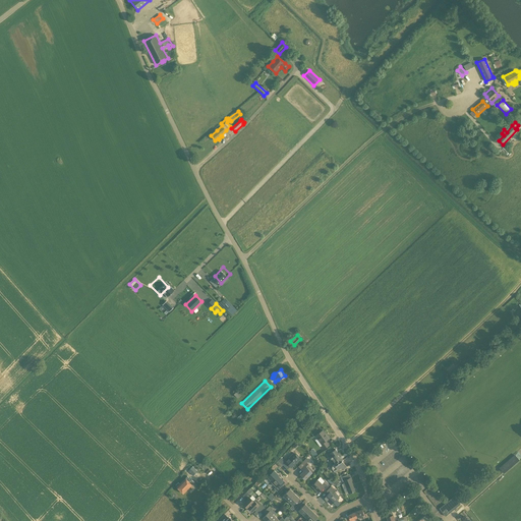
[(240,388),(234,394),(237,398),(244,392),(240,388)]
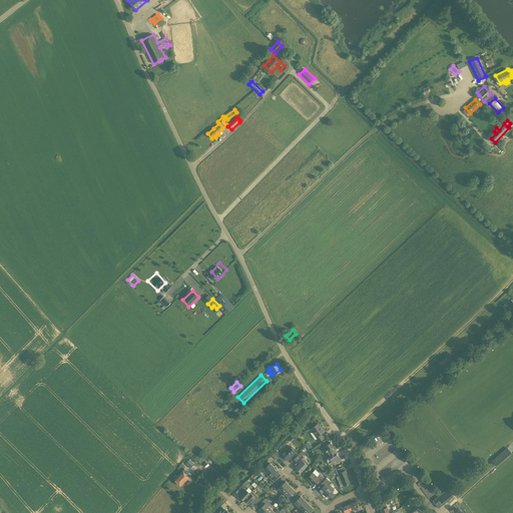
[(311,429),(313,431),(311,433),(315,440),(316,440),(318,443),(325,438),(321,434),(325,431),(323,428),(322,429),(318,424),(311,429)]
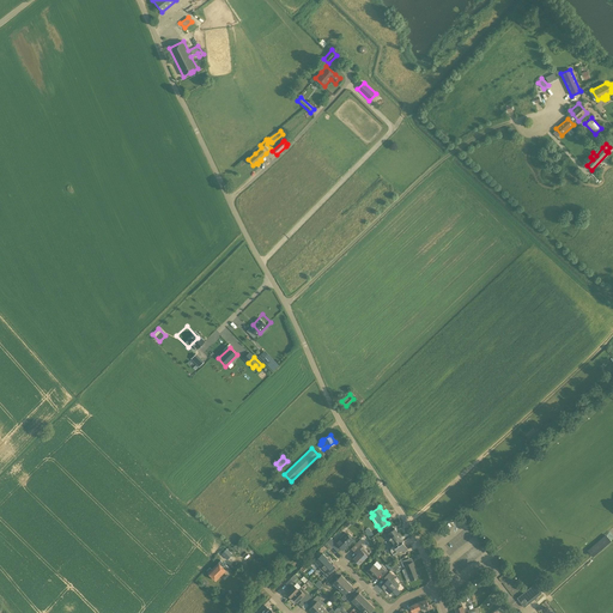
[(400,533),(399,534),(395,528),(384,535),(387,538),(389,536),(390,538),(389,539),(389,540),(393,546),(390,547),(390,551),(394,556),(401,551),(404,553),(407,550),(399,538),(401,536),(400,533)]
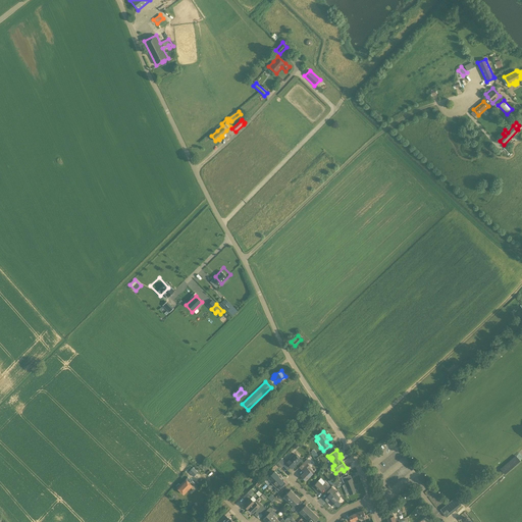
[(298,455),(296,455),(294,454),(285,463),(292,469),(300,460),(299,458),(299,457),(298,455)]
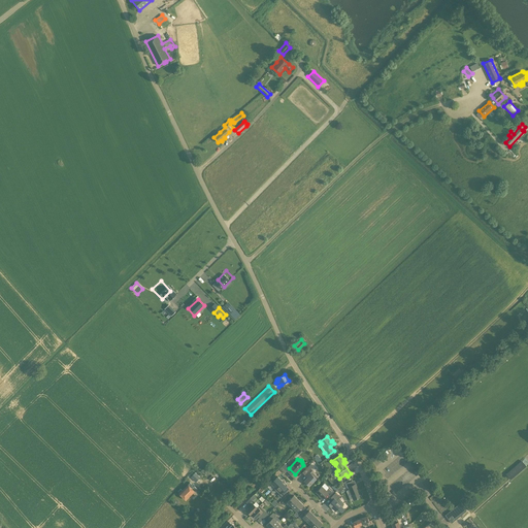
[(522,460),(505,474),(510,480),(526,466),(522,460)]
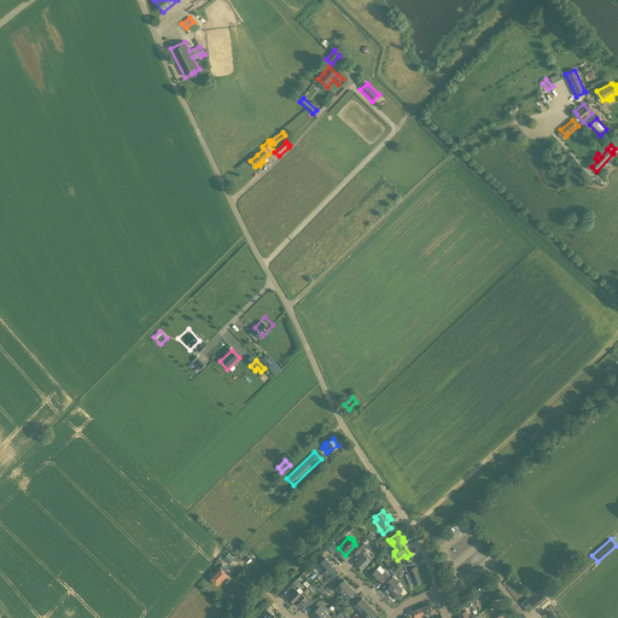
[(332,543),(327,548),(333,554),(336,552),(338,549),(332,543)]
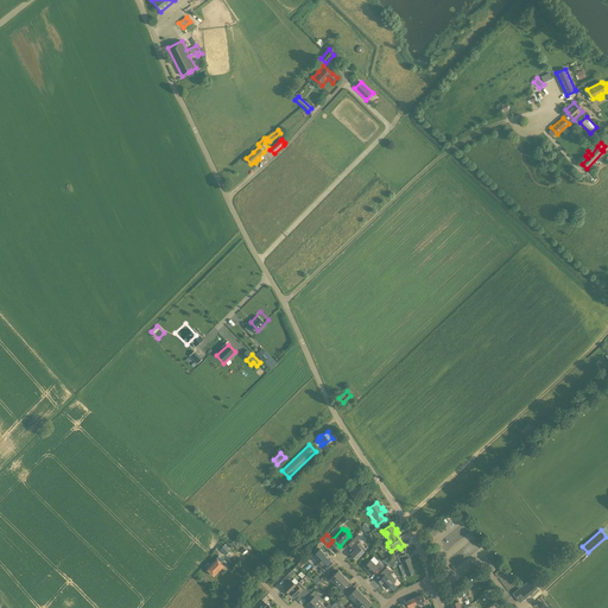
[(350,546),(354,550),(350,555),(356,559),(363,551),(366,549),(361,544),(361,543),(358,539),(350,546)]
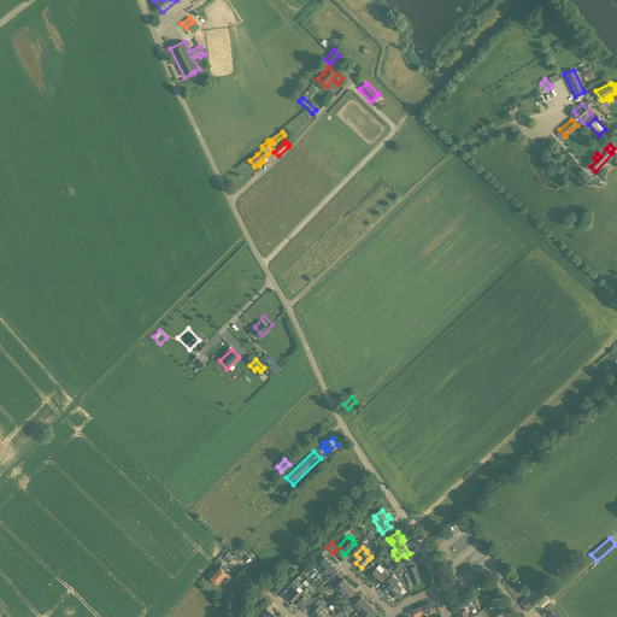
[(223,558),(229,563),(234,558),(228,552),(223,558)]
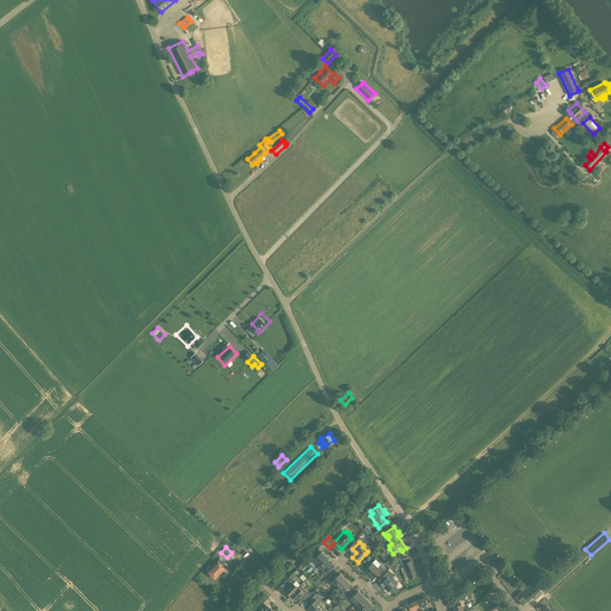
[(326,559),(327,557),(321,551),(314,559),(319,565),(326,559)]
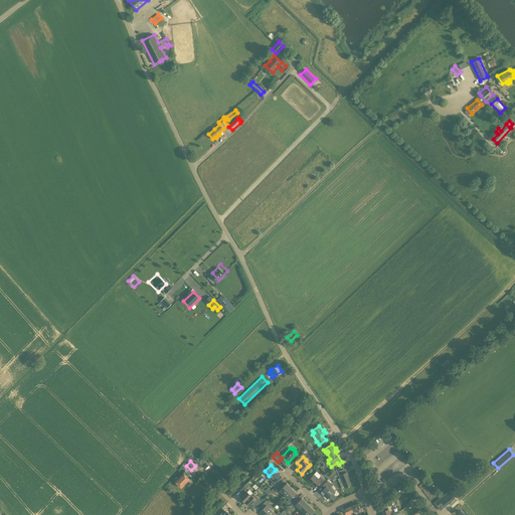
[(269,476),(269,477),(273,481),(271,483),(274,486),(280,479),(278,477),(280,475),(279,475),(280,474),(279,474),(280,473),(277,470),(277,471),(276,470),(275,471),(269,476)]
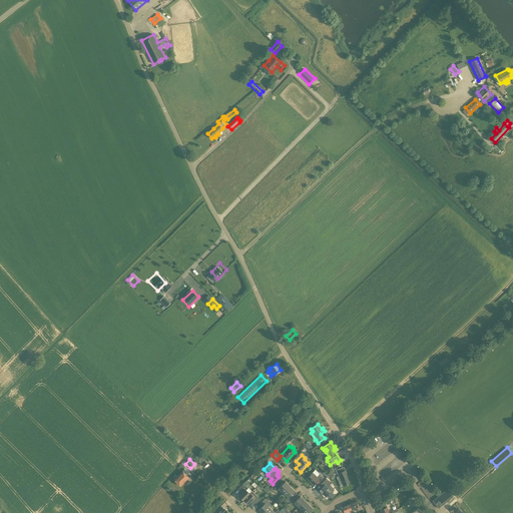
[(346,470),(344,471),(343,468),(336,470),(338,474),(339,474),(344,486),(351,483),(346,470)]
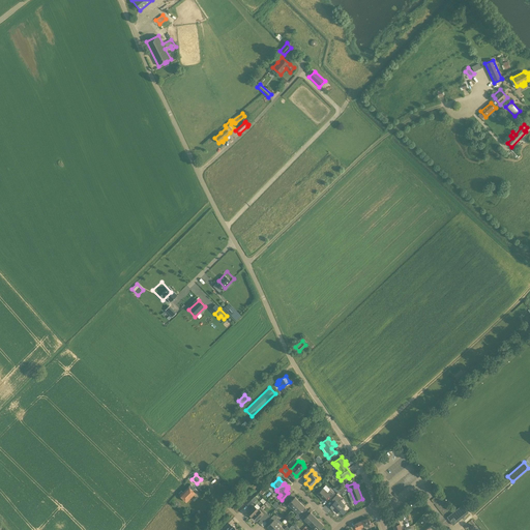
[(190,484),(183,493),(181,491),(178,494),(180,495),(180,496),(186,502),(195,493),(198,491),(195,488),(193,491),(190,489),(193,487),(190,484)]
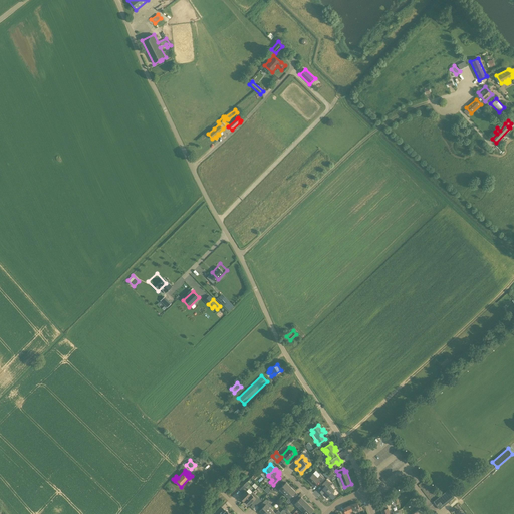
[(320,474),(317,478),(313,474),(307,479),(313,486),(318,481),(320,483),(325,479),(320,474)]
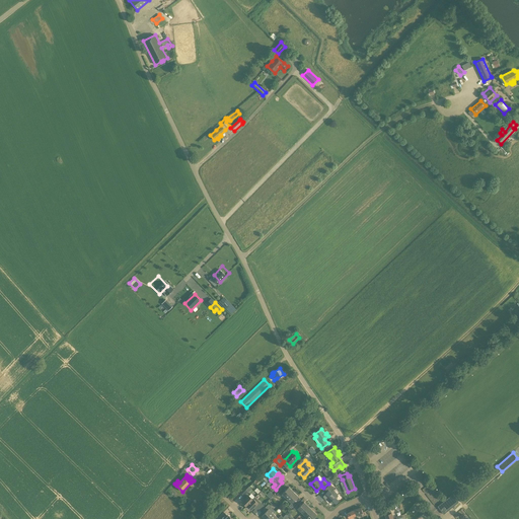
[(324,490),(327,492),(322,496),(329,503),(335,497),(330,492),(334,489),(329,485),(324,490)]
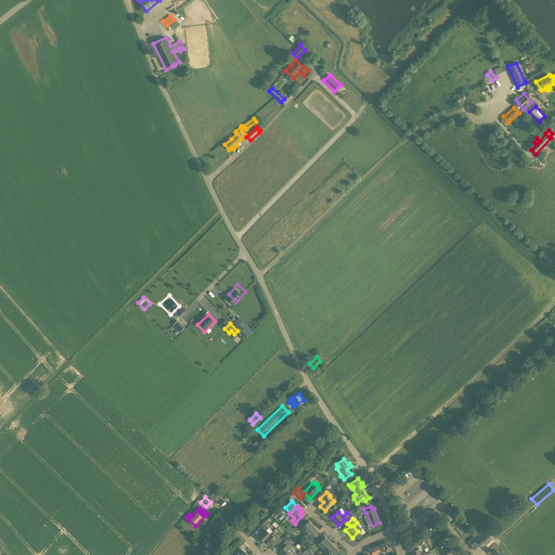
[(263,532),(258,537),(262,541),(271,533),(265,527),(266,526),(270,523),(267,519),(259,528),(261,530),(263,532)]
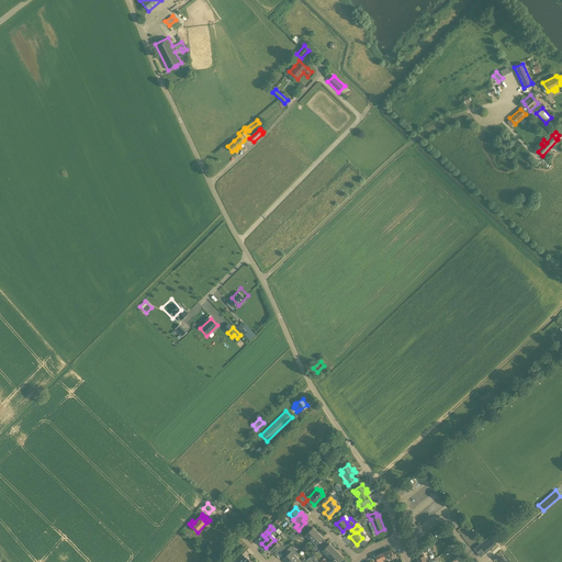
[(313,527),(308,531),(306,528),(300,535),(303,538),(305,535),(311,540),(317,532),(313,527)]
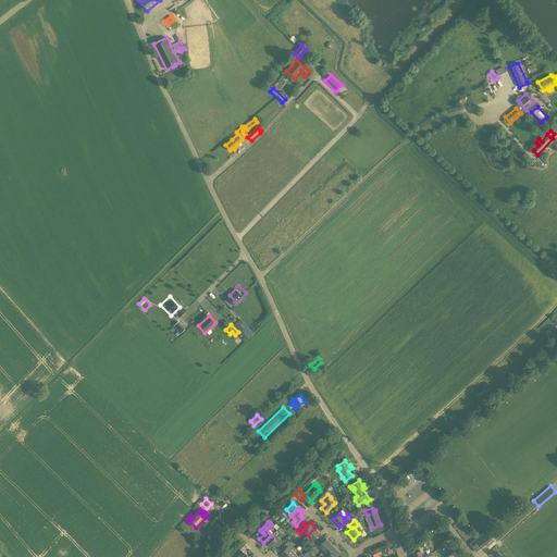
[(320,533),(314,528),(308,535),(312,540),(310,543),(312,545),(322,535),(320,533)]
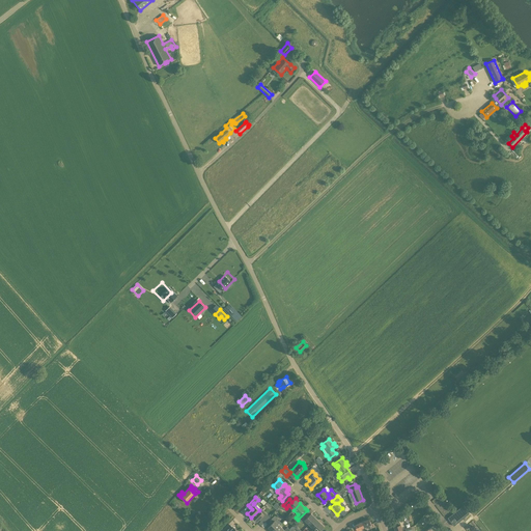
[(470,513),(464,506),(455,511),(452,514),(447,518),(453,526),(470,513)]
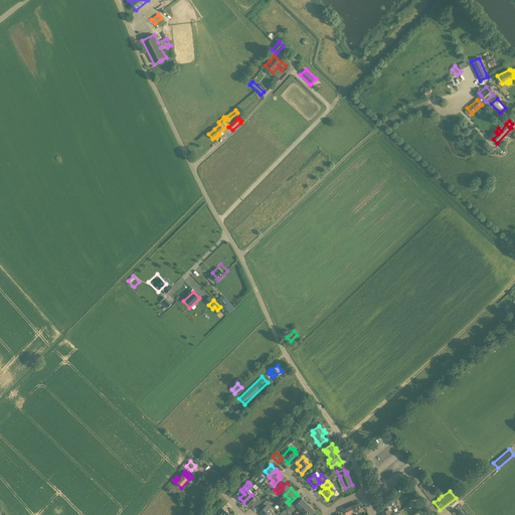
[(251,495),(243,502),(244,503),(244,502),(248,506),(251,504),(252,505),(254,503),(256,506),(262,501),(260,499),(258,497),(253,493),(251,495)]
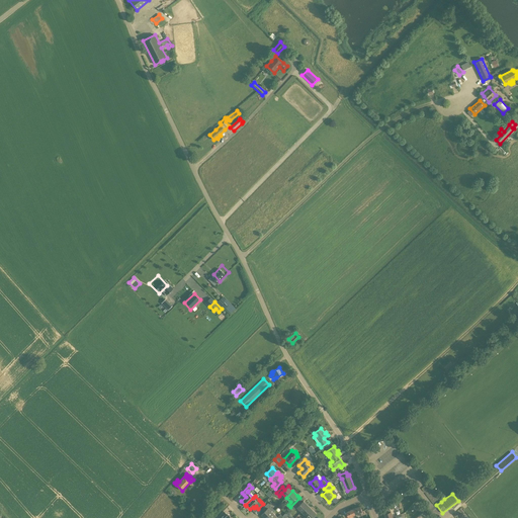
[(308,505),(303,501),(300,499),(292,508),(294,510),(296,508),(301,512),(308,505)]
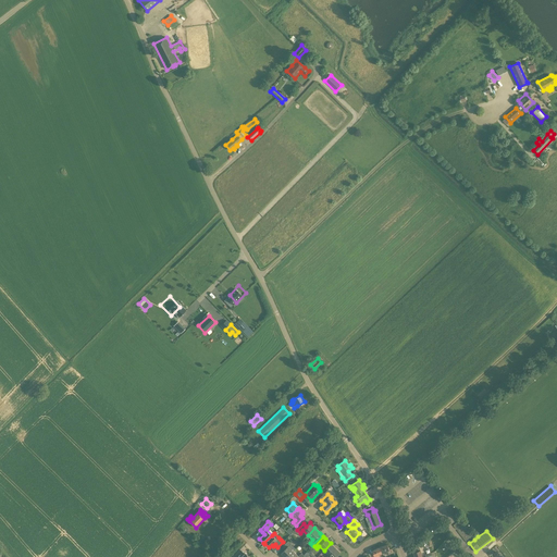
[(283,551),(281,554),(284,556),(287,556),(293,552),(288,546),(292,543),(288,541),(283,545),(283,546),(282,547),(282,548),(282,549),(283,551)]
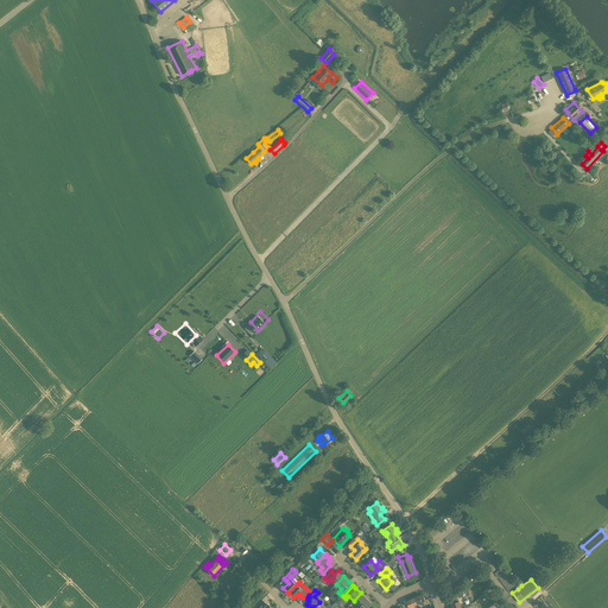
[(361,593),(354,601),(359,606),(366,599),(361,593)]
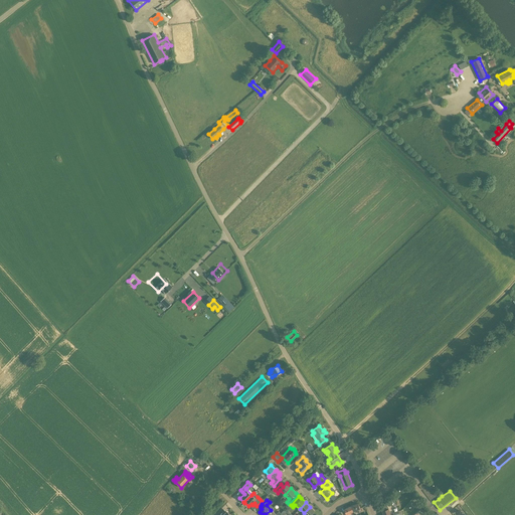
[(361,512),(360,508),(358,503),(351,506),(353,511),(356,510),(357,513),(361,512)]
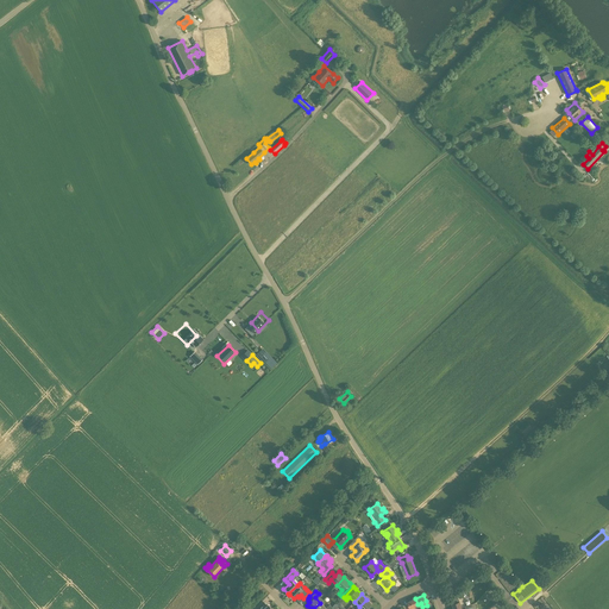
[(418,604),(415,598),(406,602),(409,608),(414,608),(414,607),(418,604)]
